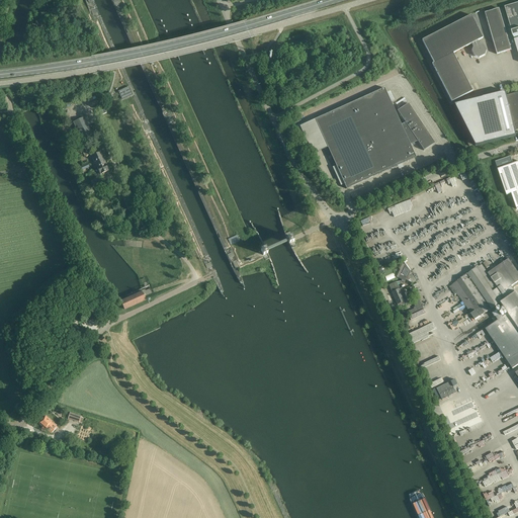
[(517,3),(506,7),(513,31),(514,36),(517,35),(517,3)]
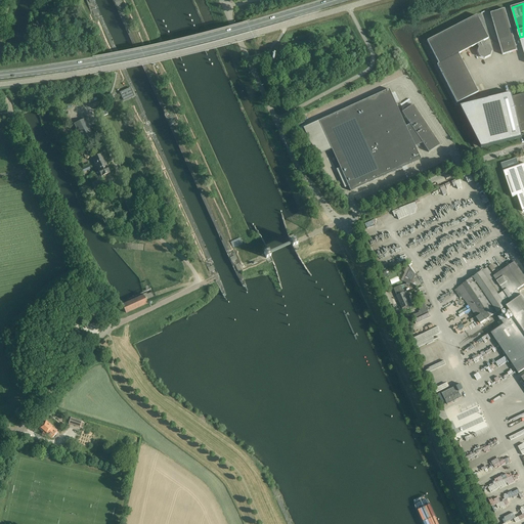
[(490,13),(503,55),(518,50),(506,8),(490,13)]
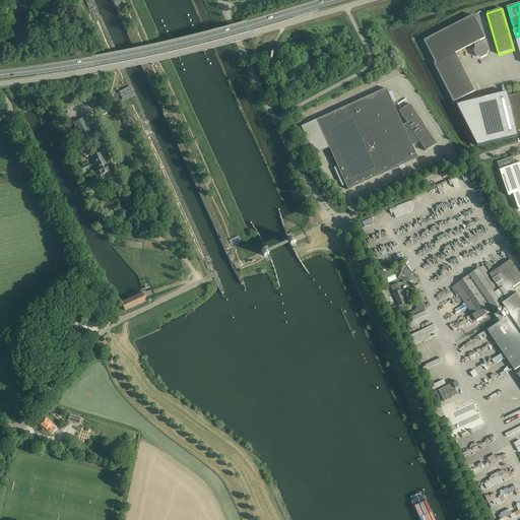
[(484,39),(473,15),(424,41),(436,63),(434,64),(454,103),(474,91),(455,54),(473,44),(475,47),(473,51),(476,57),(480,58),(486,55),(488,51),(485,46),(480,44),(479,42),(484,39)]
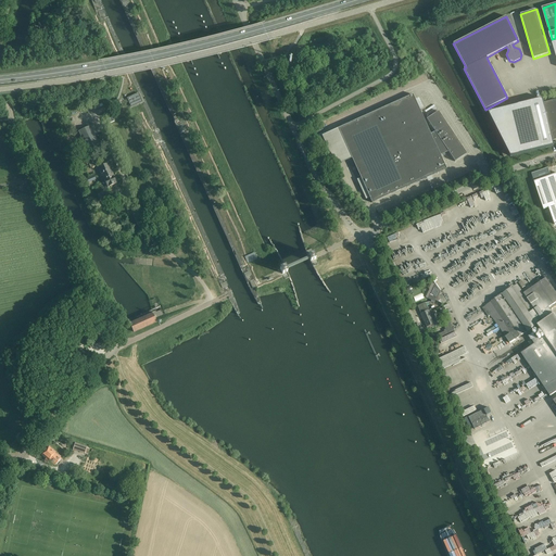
[(211,36),(211,37),(218,53),(218,54),(219,54),(220,54),(222,54),(222,53),(222,52),(214,36),(214,35),(213,35),(212,35),(211,35),(211,36)]
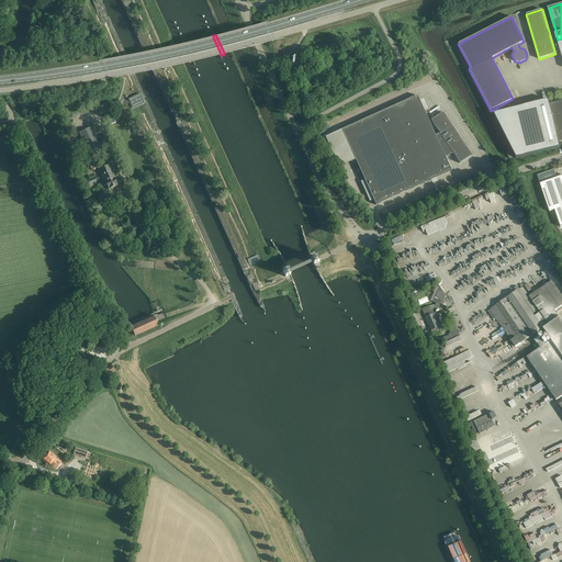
[(181,44),(181,45),(189,62),(189,63),(190,63),(191,63),(192,63),(192,62),(192,60),(184,44),(183,43),(182,43),(181,43),(181,44)]
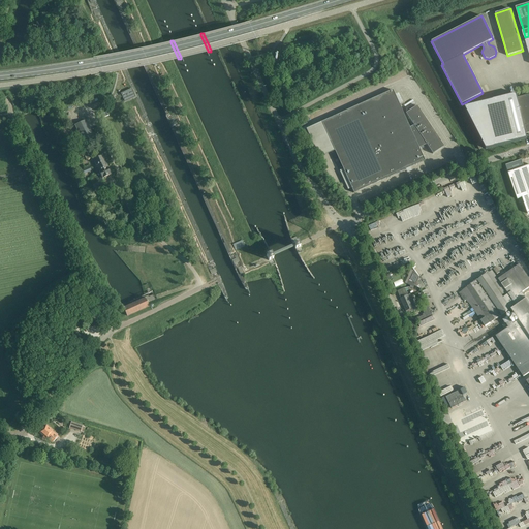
[(131,89),(121,94),(125,102),(135,97),(131,89)]
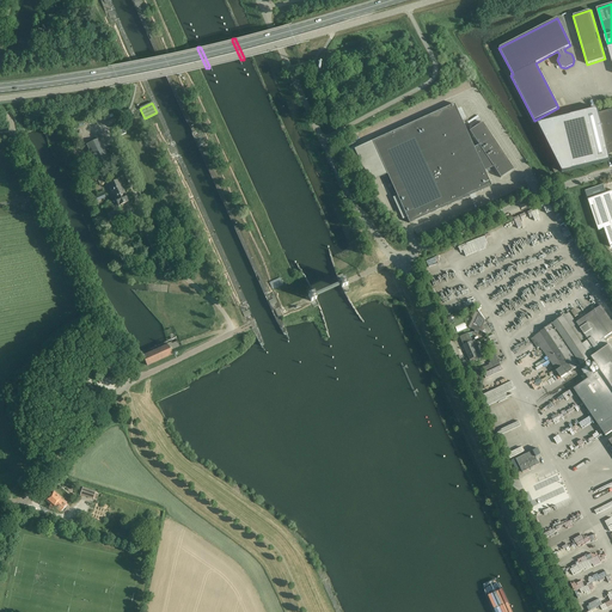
[(475,147),(454,104),(372,141),(410,224),(491,187),(485,171),(494,167),(501,178),(514,170),(483,123),(470,132),(479,146),(475,147)]
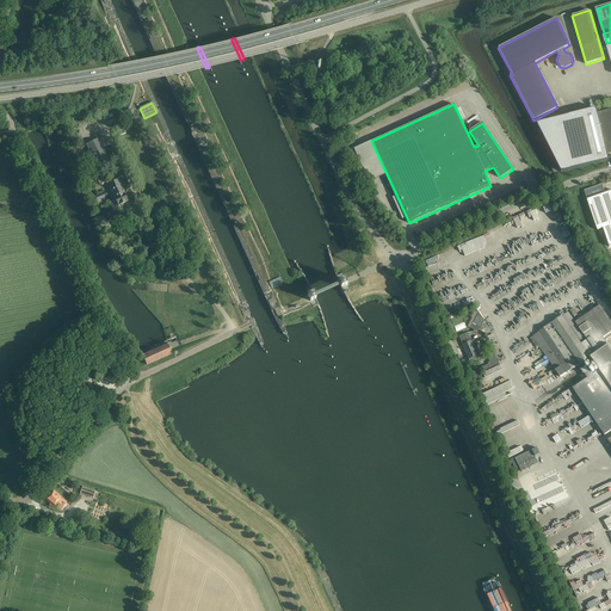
[(536,124),(561,173),(609,160),(597,109),(536,124)]
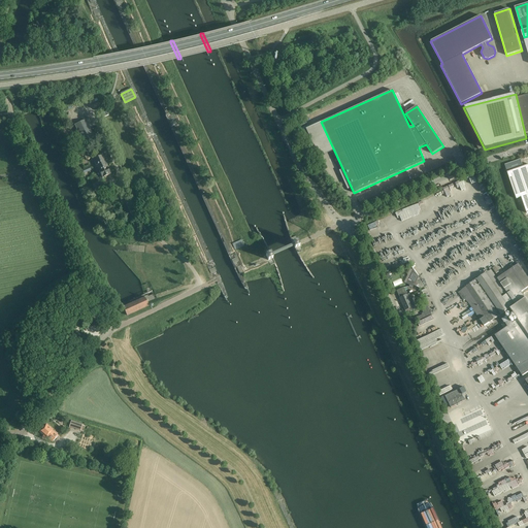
[(527,95),(517,98),(526,134),(527,133),(527,95)]
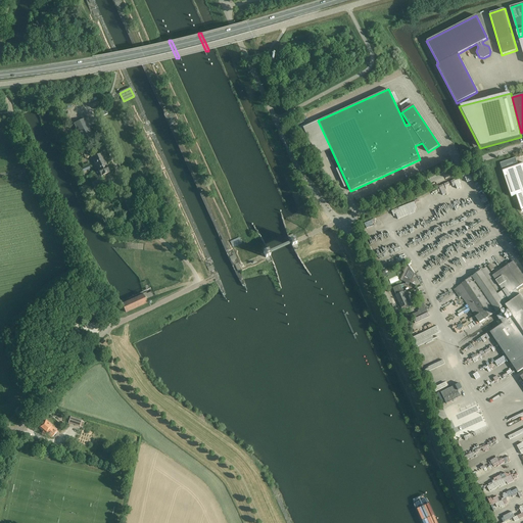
[(86,119),(74,124),(80,136),(82,142),(83,143),(94,137),(86,120),(86,119)]
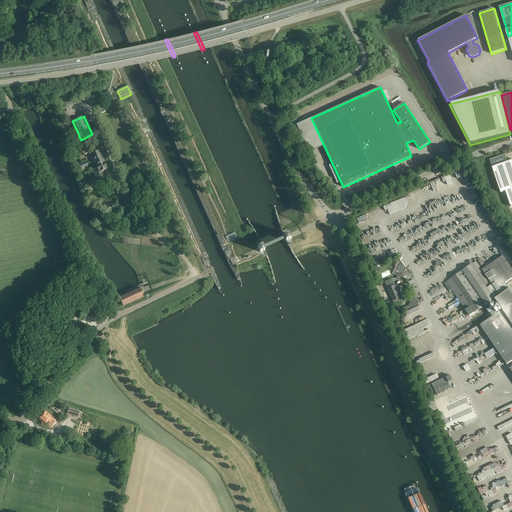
[(100,150),(90,154),(91,157),(92,161),(94,160),(102,156),(100,150)]
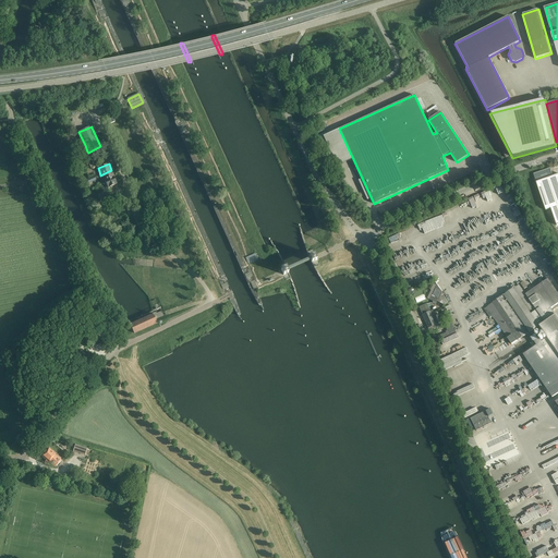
[(550,169),(534,174),(536,182),(546,210),(547,210),(552,208),(553,214),(557,226),(557,225),(557,174),(554,177),(550,169)]
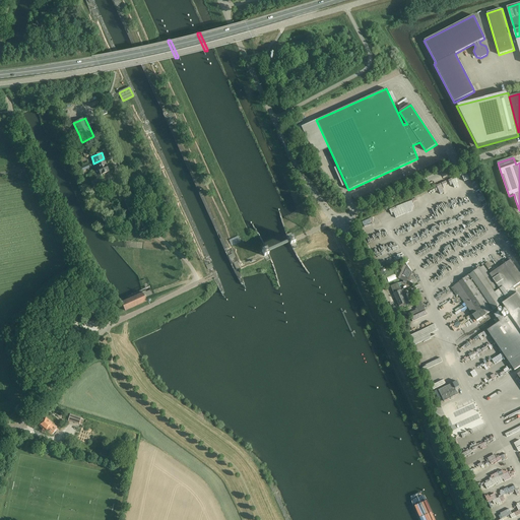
[(95,163),(93,164),(95,166),(98,170),(98,169),(107,166),(107,165),(104,158),(95,163)]
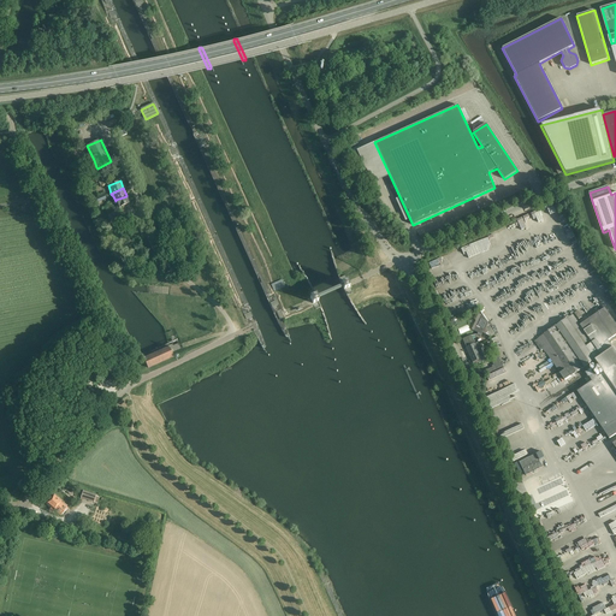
[(106,194),(95,199),(96,201),(98,203),(107,200),(106,197),(107,196),(106,194)]
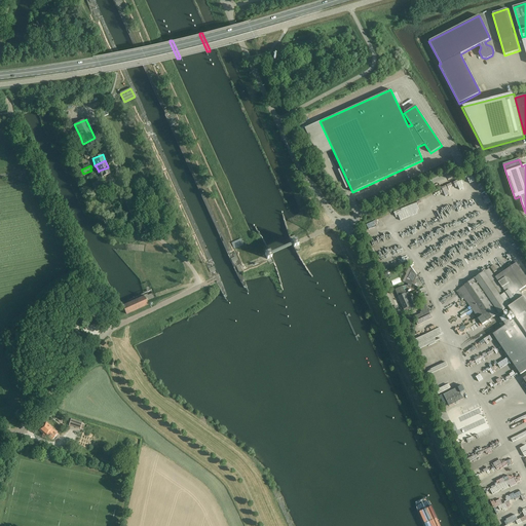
[(108,167),(99,171),(101,176),(102,178),(111,174),(112,173),(110,170),(109,170),(108,167)]
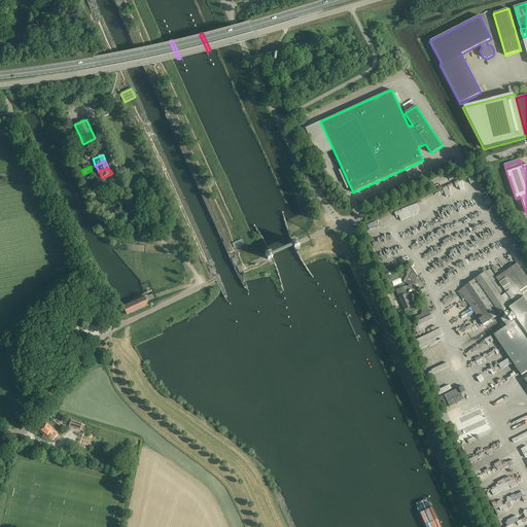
[(471,197),(467,189),(458,194),(462,202),(471,197)]
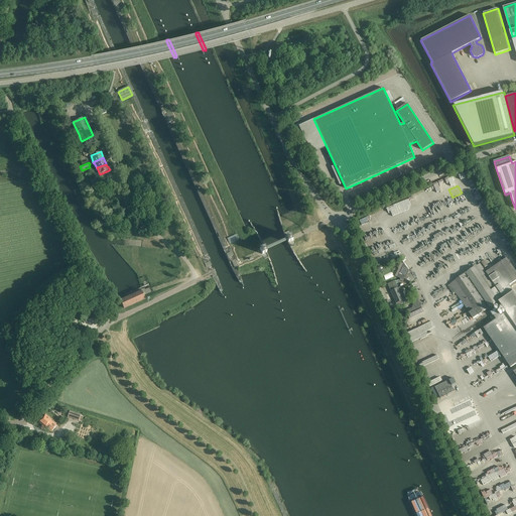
[(508,246),(506,247),(505,247),(515,262),(515,261),(515,249),(511,242),(507,245),(508,246)]
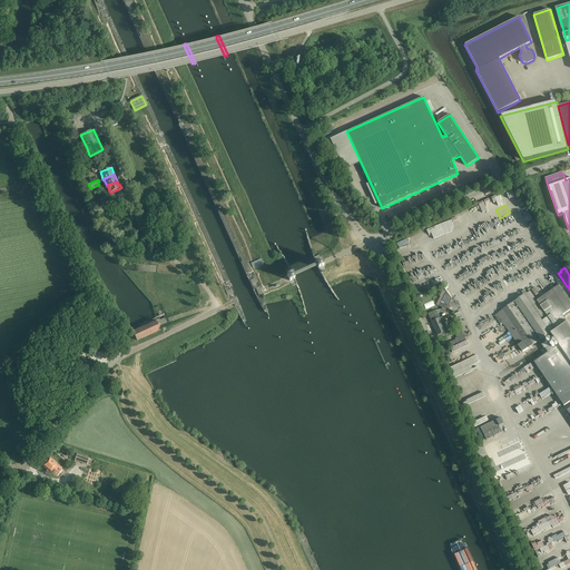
[(551,345),(542,352),(544,356),(534,363),(564,406),(569,402),(569,324),(563,315),(569,310),(569,298),(560,285),(537,301),(531,292),(495,316),(498,320),(501,325),(503,324),(526,356),(533,351),(531,347),(550,334),(559,346),(553,350),(551,345)]
